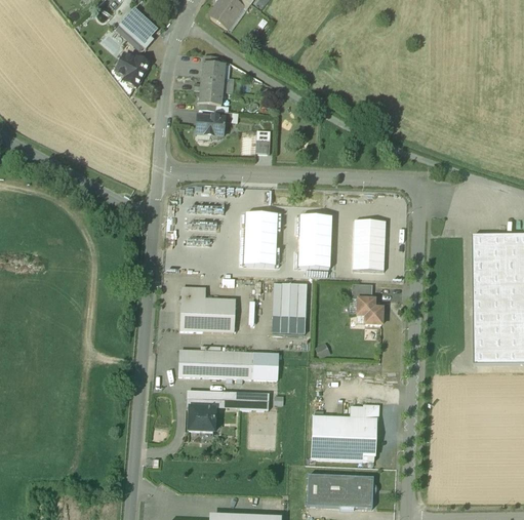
[(218,0),(209,13),(228,26),(242,5),(243,4),(237,0),(218,0)]
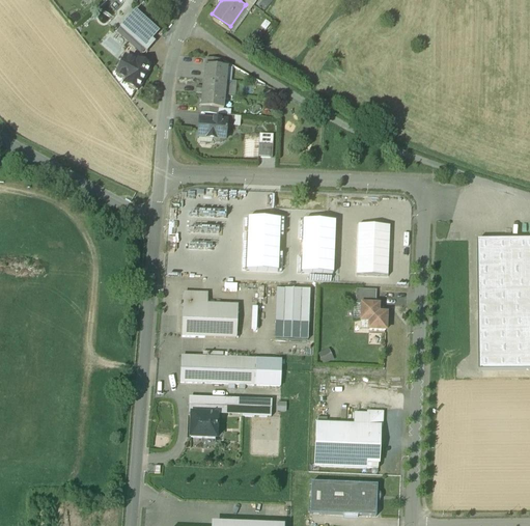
[(240,0),(246,4),(245,5),(249,8),(253,2),(250,0),(240,0)]
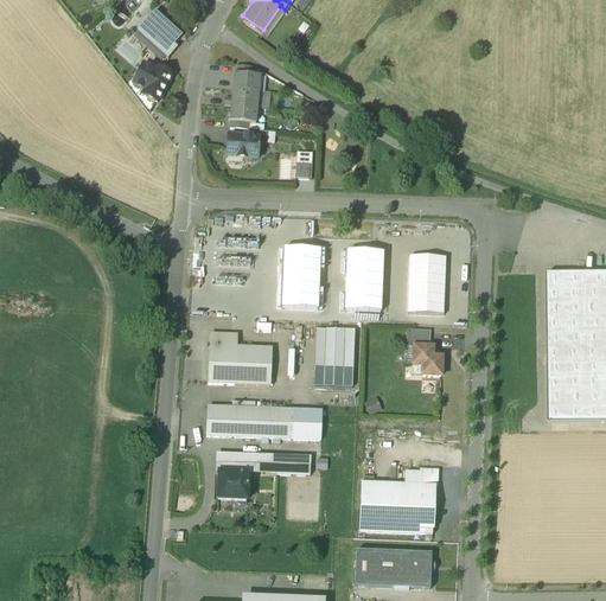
[(176,23),(158,7),(148,17),(165,32),(176,23)]
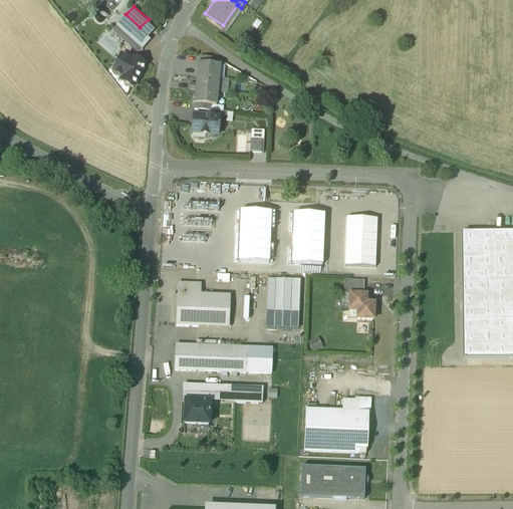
[(140,27),(125,14),(117,23),(134,37),(142,28),(140,27)]
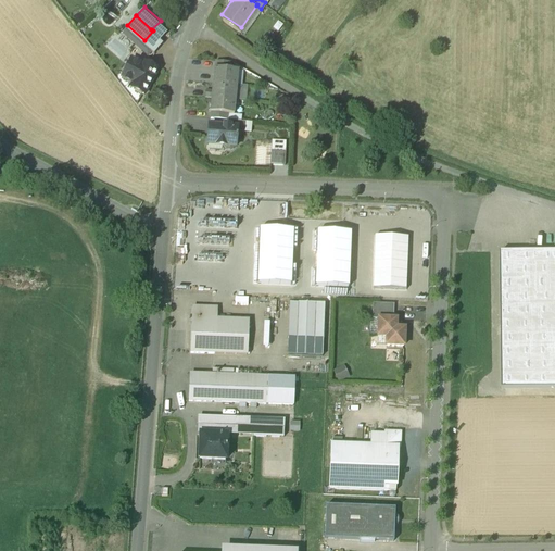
[(163,40),(153,30),(144,40),(154,50),(155,50),(163,40)]
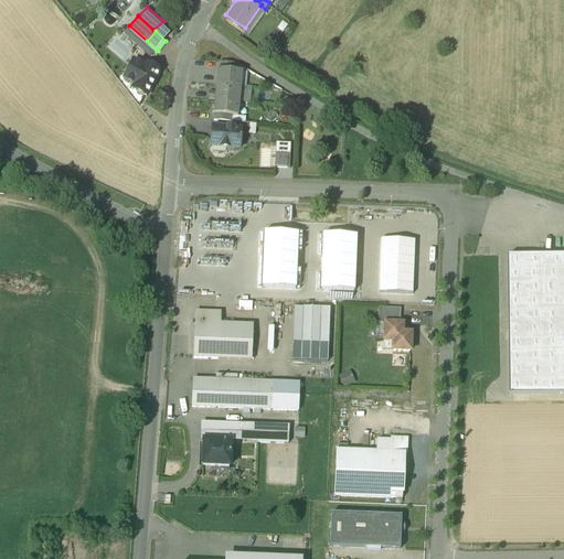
[(146,62),(135,56),(124,75),(135,82),(134,85),(147,93),(161,66),(147,60),(146,62)]
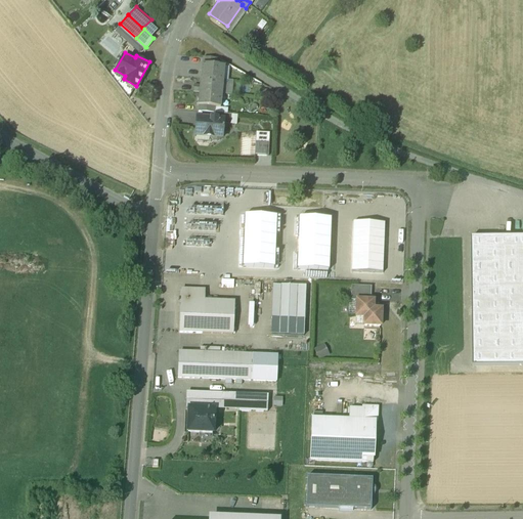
[(218,54),(204,53),(203,60),(217,61),(218,54)]
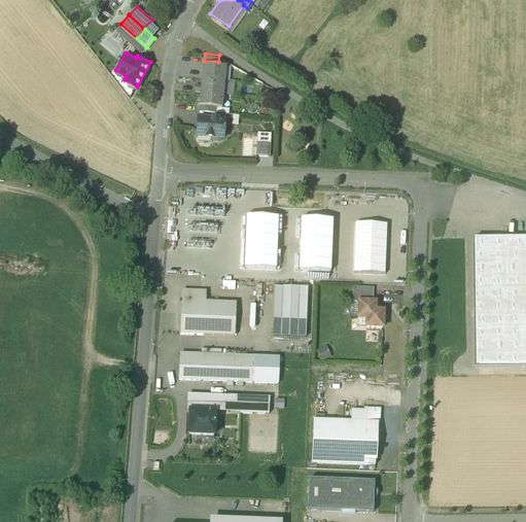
[(204,61),(202,74),(224,76),(226,63),(218,62),(204,61)]
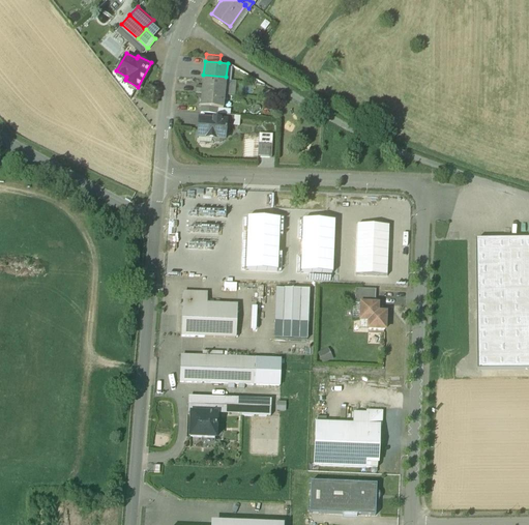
[(226,77),(203,75),(203,83),(202,89),(225,91),(226,77)]
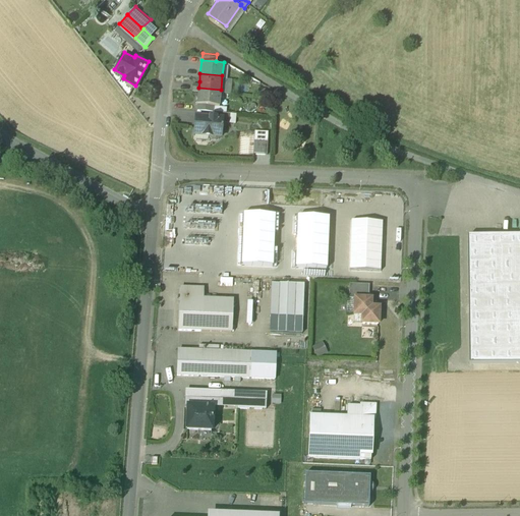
[(221,90),(198,88),(197,101),(214,103),(220,103),(221,90)]
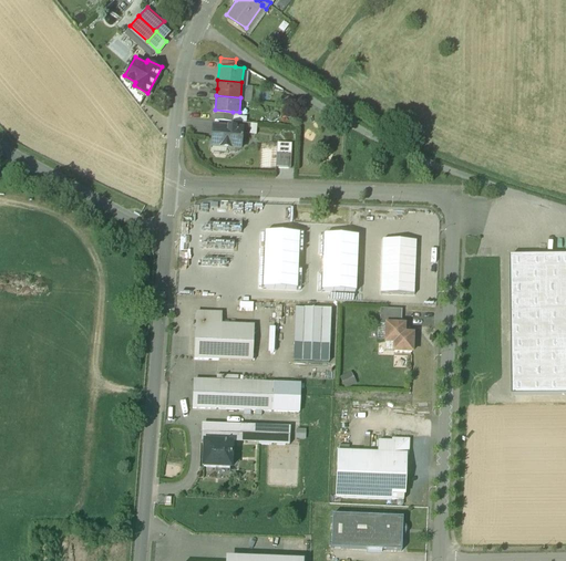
[(233,118),(232,117),(230,124),(243,125),(242,130),(250,131),(250,120),(233,118)]
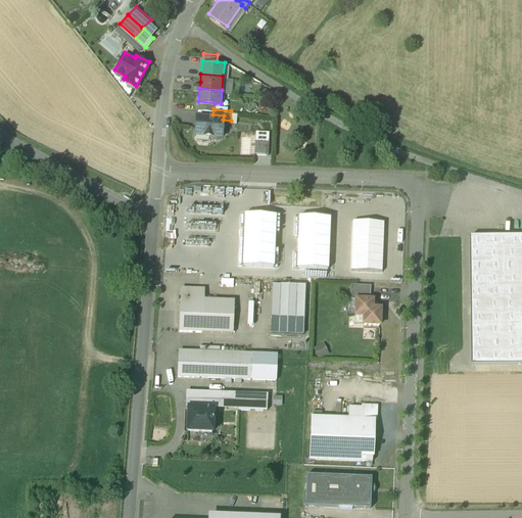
[(212,114),(197,113),(195,132),(210,133),(214,137),(218,137),(221,134),(222,134),(223,127),(224,127),(224,124),(223,124),(223,120),(224,115),(212,114)]
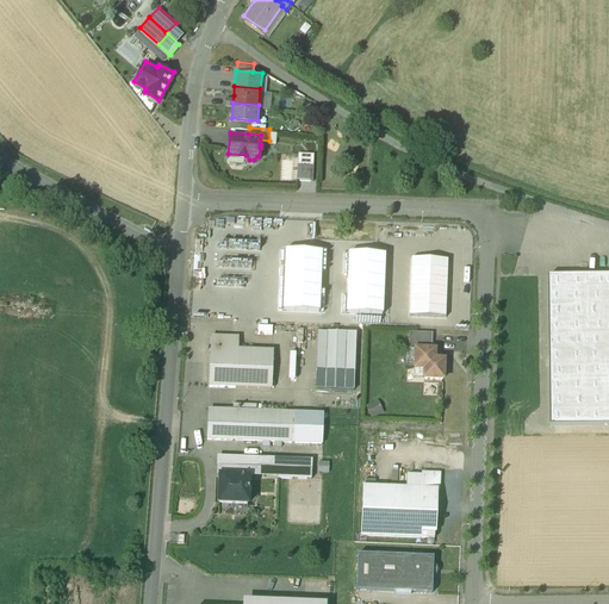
[(315,151),(299,150),(297,175),(312,176),(315,151)]
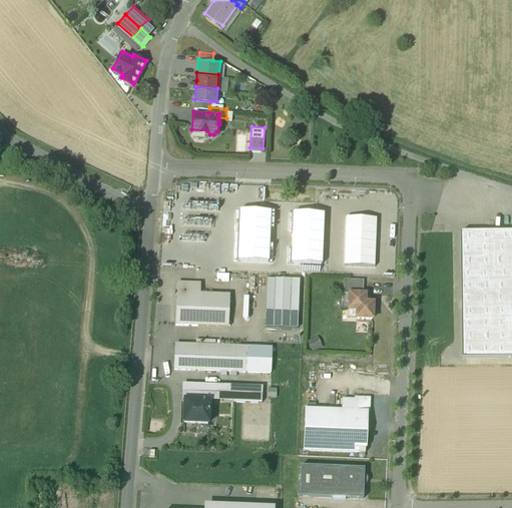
[(271,208),(240,207),(238,258),(269,259),(271,208)]
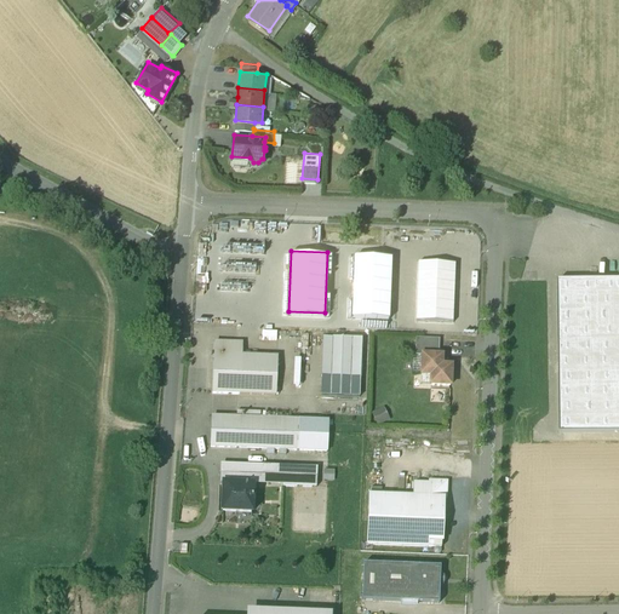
[(355,253),(353,314),(389,316),(391,256),(355,253)]
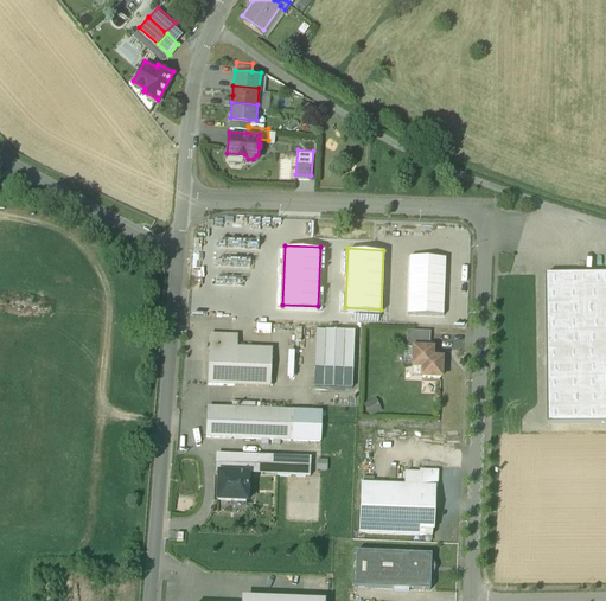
[(410,254),(408,311),(444,312),(446,255),(410,254)]
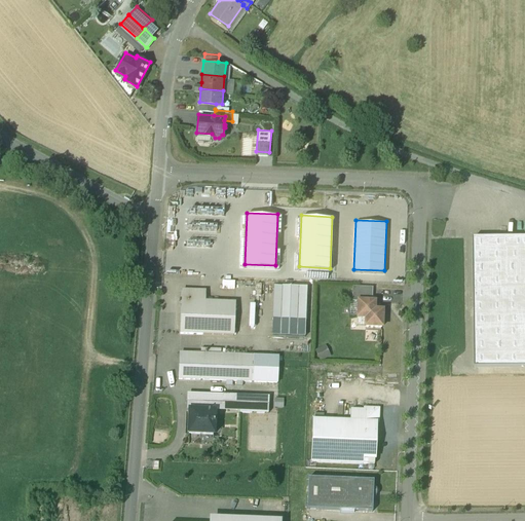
[(524,233),(474,234),(476,364),(524,363),(524,233)]
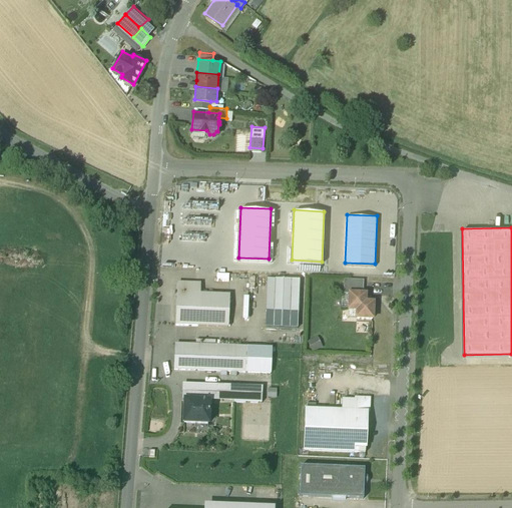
[(300,277),(268,275),(267,309),(299,310),(300,277)]
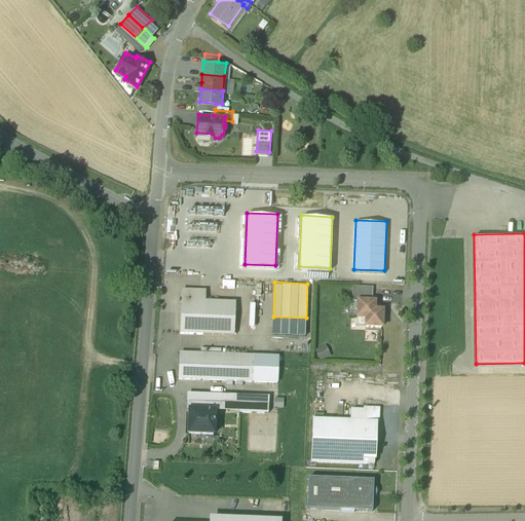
[(373,284),(360,284),(360,298),(373,298),(373,284)]
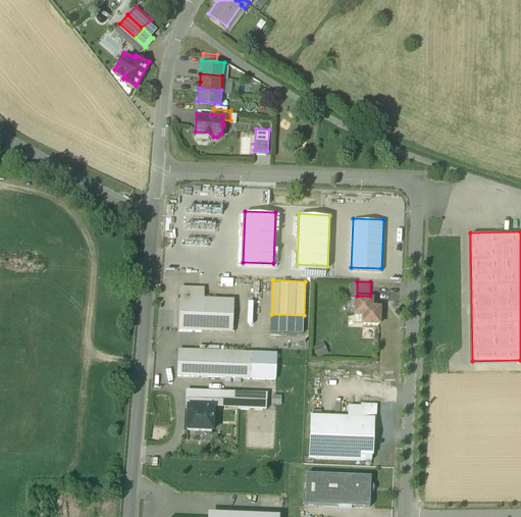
[(233,298),(203,296),(203,286),(181,285),(179,327),(232,329),(233,298)]
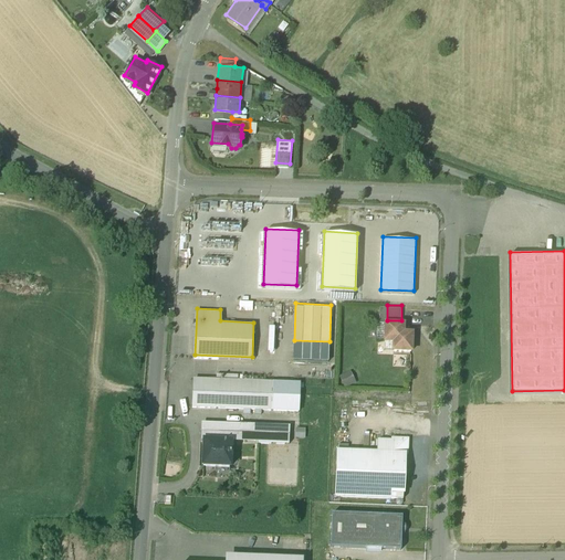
[(410,330),(410,325),(406,325),(406,320),(401,320),(387,320),(386,320),(386,338),(385,338),(385,349),(394,348),(414,348),(412,330),(410,330)]
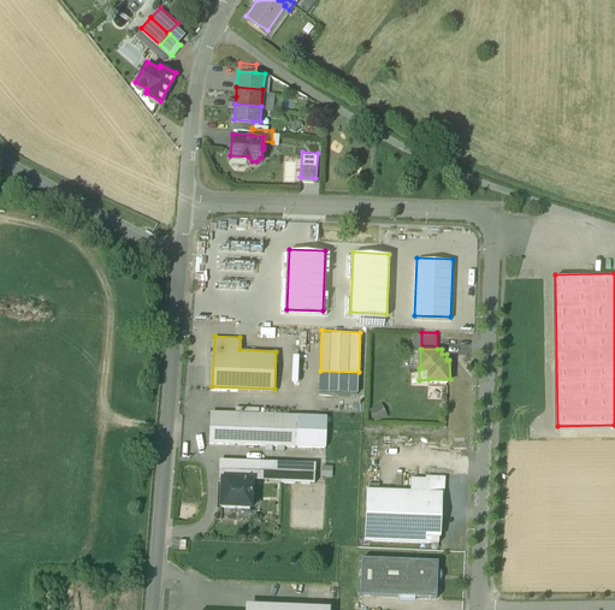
[(359,372),(320,371),(319,389),(358,390),(359,372)]
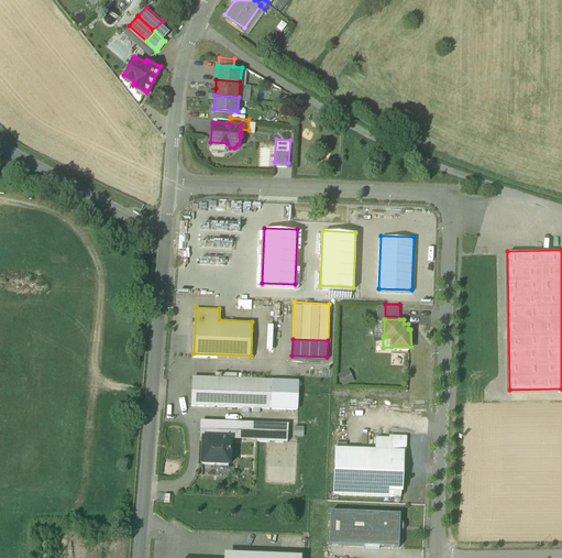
[(351,367),(339,372),(343,383),(356,379),(351,367)]
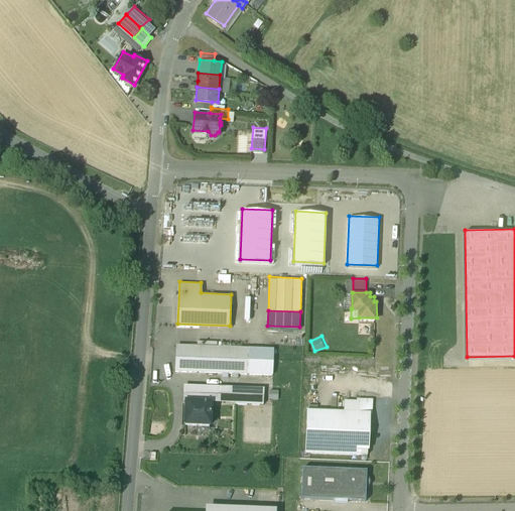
[(217,340),(199,339),(198,345),(177,344),(176,368),(272,372),(273,347),(217,345),(217,340)]
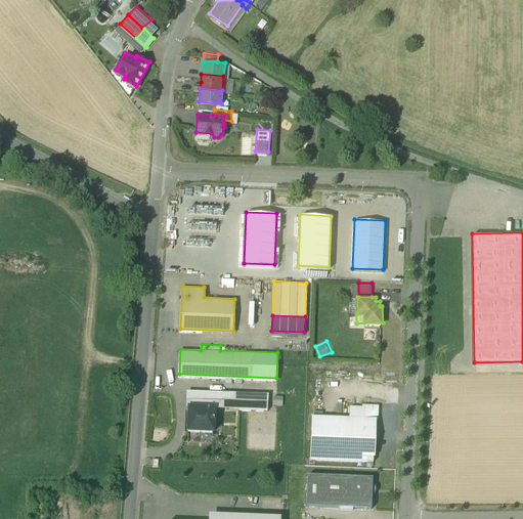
[(235,390),(186,388),(186,404),(189,404),(197,405),(197,401),(214,402),(214,405),(238,406),(240,402),(235,402),(235,390)]
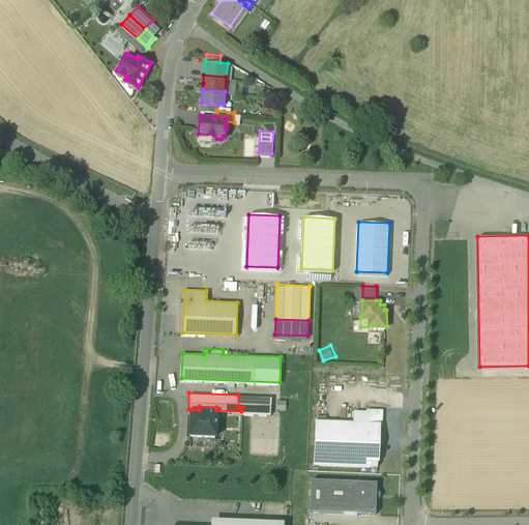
[(272,396),(238,395),(238,407),(242,407),(241,411),(271,412),(272,396)]
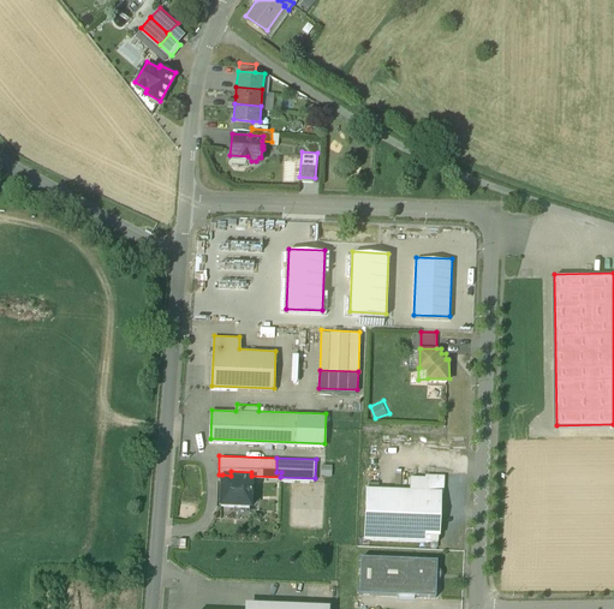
[(443,473),(427,473),(427,476),(412,475),(411,488),(427,489),(425,537),(439,538),(440,490),(442,490),(443,473)]
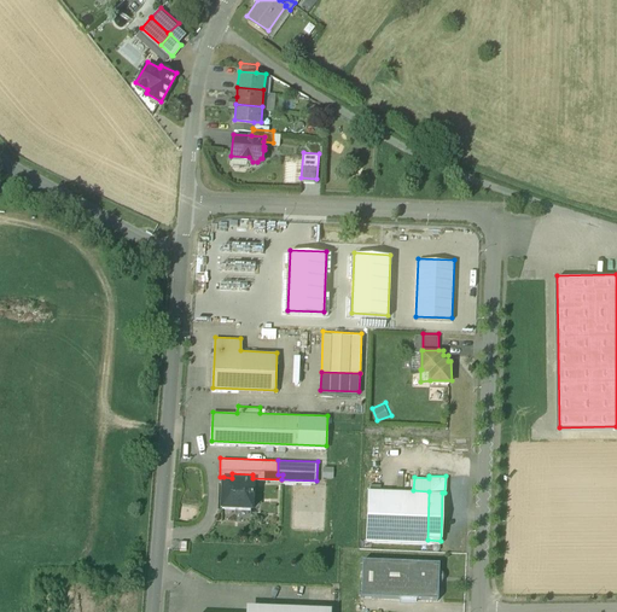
[(232,478),(223,477),(222,505),(251,506),(252,478),(232,478)]
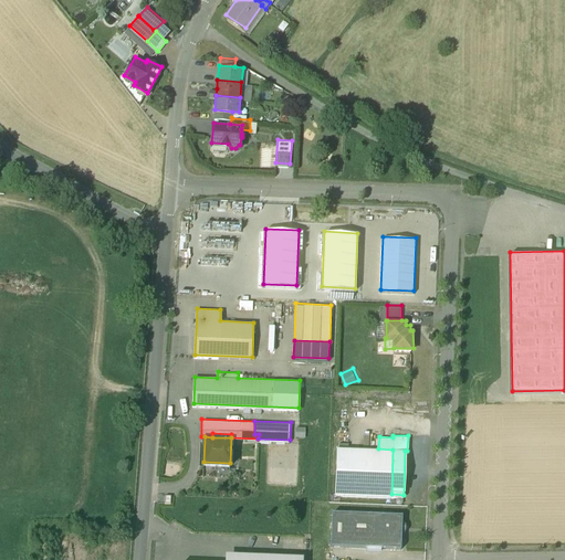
[(378,448),(338,447),(336,493),(391,494),(393,450),(378,448)]
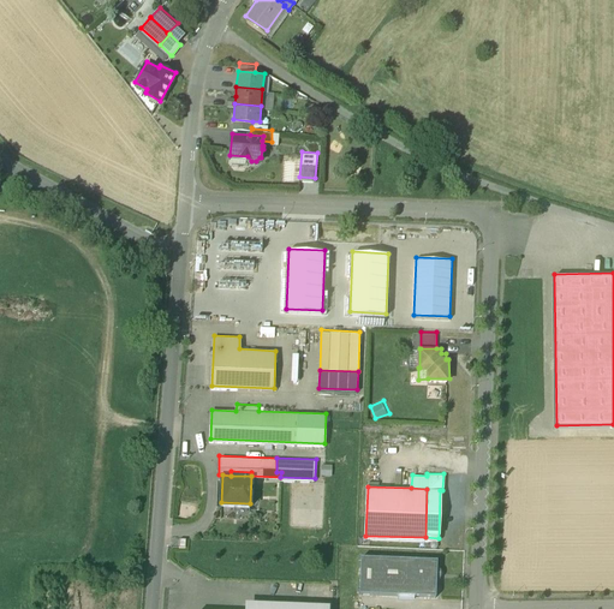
[(437,557),(362,554),(359,590),(436,593),(436,577),(439,575),(440,574),(441,573),(441,569),(440,568),(439,566),(437,565),(437,557)]
